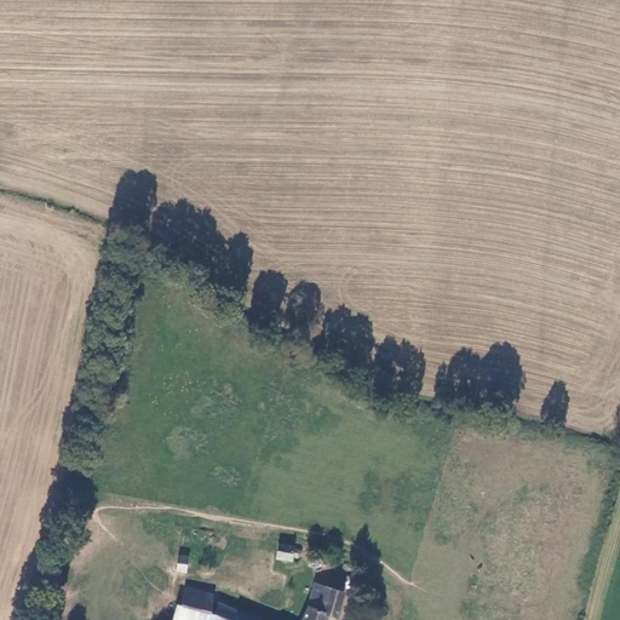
[(302,558),(304,546),(277,544),(276,558),(292,560),(293,557),(302,558)]
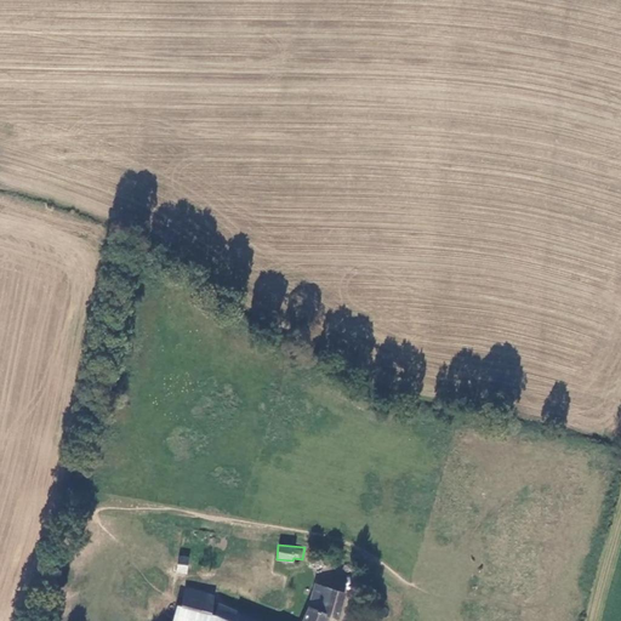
[(189,554),(180,552),(176,567),(187,568),(189,554)]
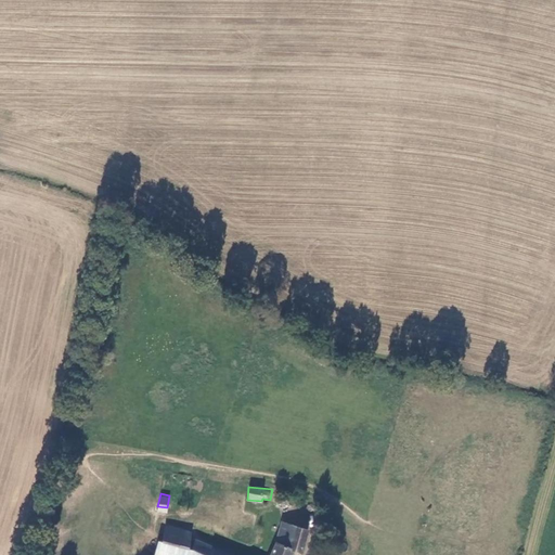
[(285,545),(274,541),(268,554),(234,554),(195,537),(192,547),(190,554),(288,554),(292,550),(299,553),(307,527),(294,523),(285,545)]
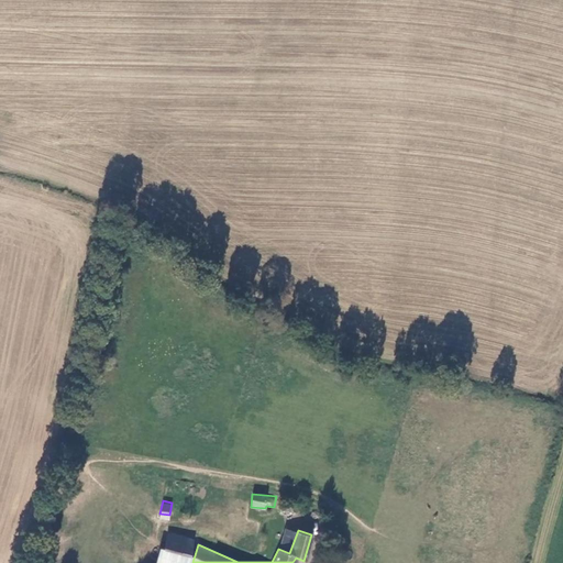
[(192,554),(195,536),(165,532),(163,548),(192,554)]
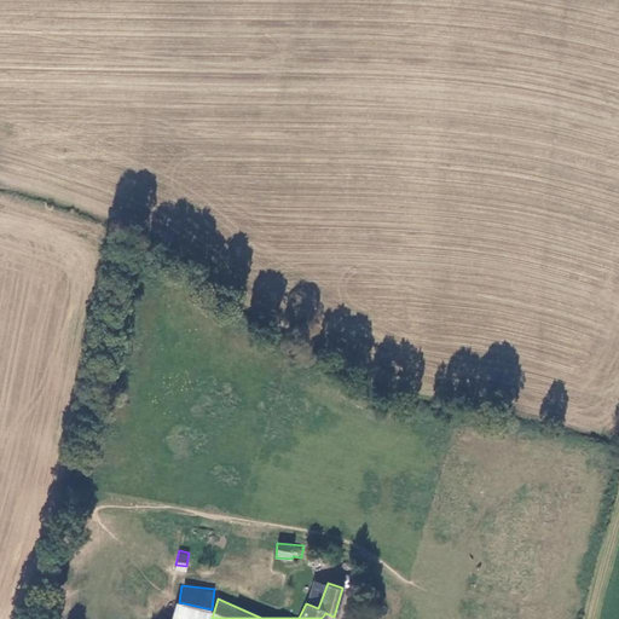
[(212,618),(214,611),(212,609),(179,602),(174,618),(212,618)]
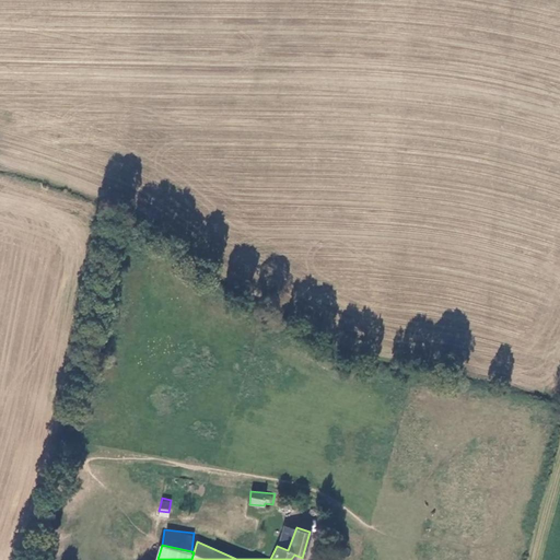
All buildings are outlined.
